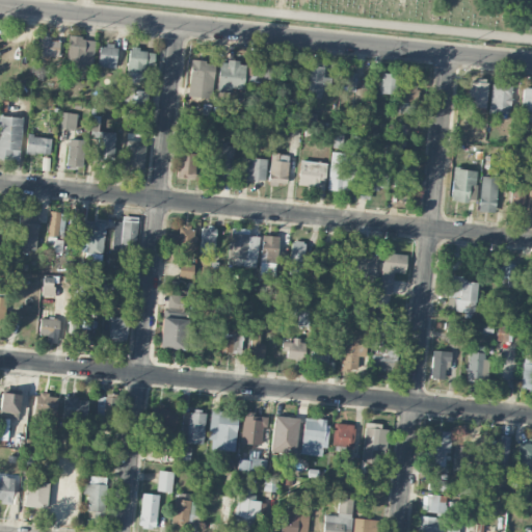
[(37,58),(58,58),(59,38),(37,37),(37,58)]
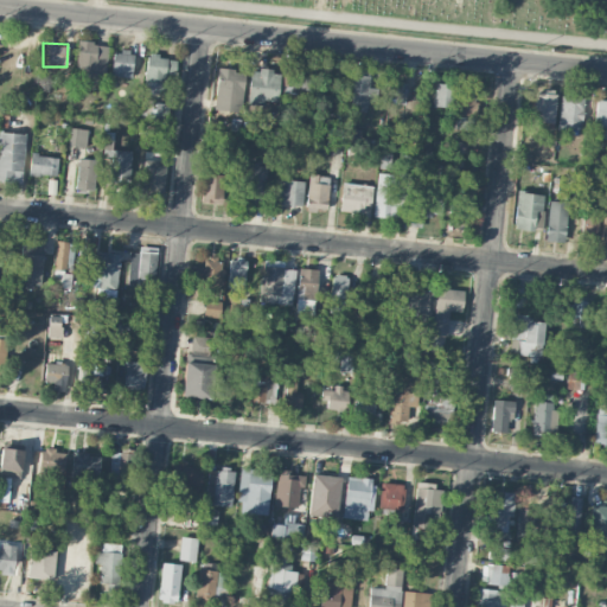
[(106,77),(107,44),(78,43),(77,76),(106,77)]
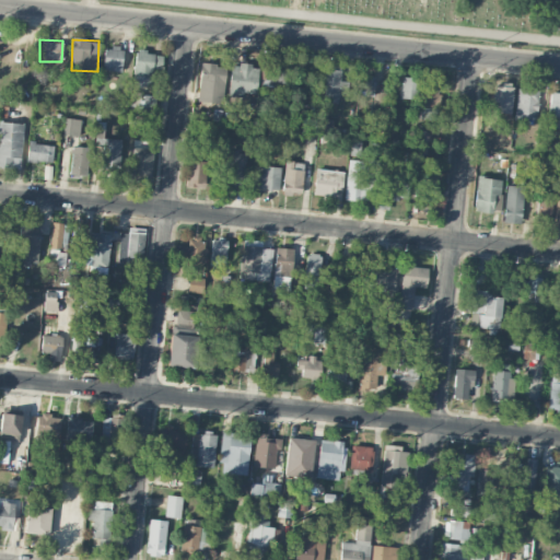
[(123,71),(123,48),(104,47),(103,70),(123,71)]
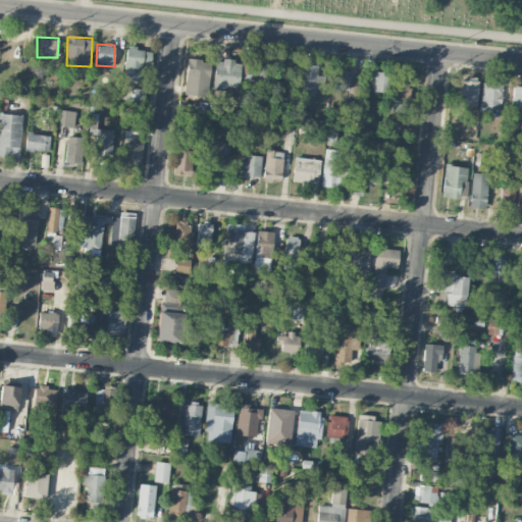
[(141,82),(143,62),(151,62),(152,50),(126,48),(123,81),(141,82)]
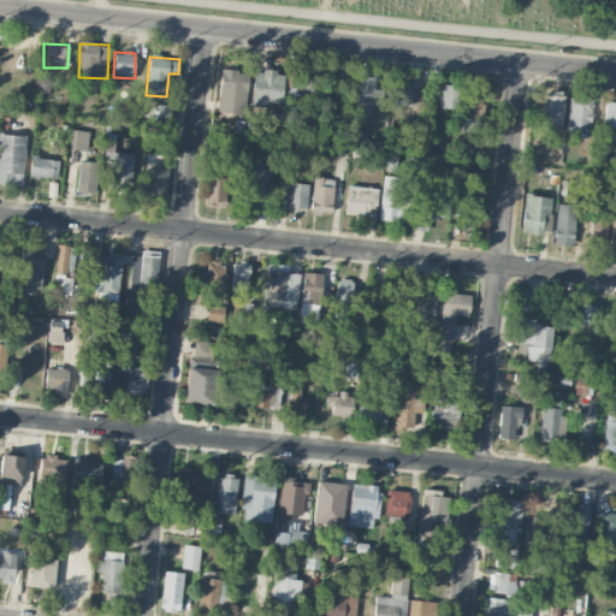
[(243,114),(250,73),(223,70),(215,110),(243,114)]
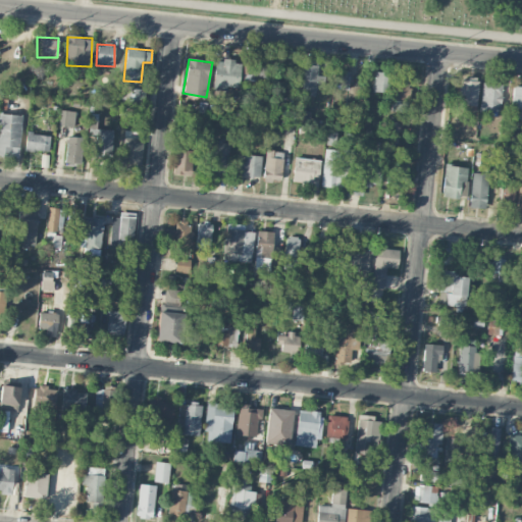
[(214,60),(213,90),(227,91),(227,87),(240,88),(241,61),(214,60)]
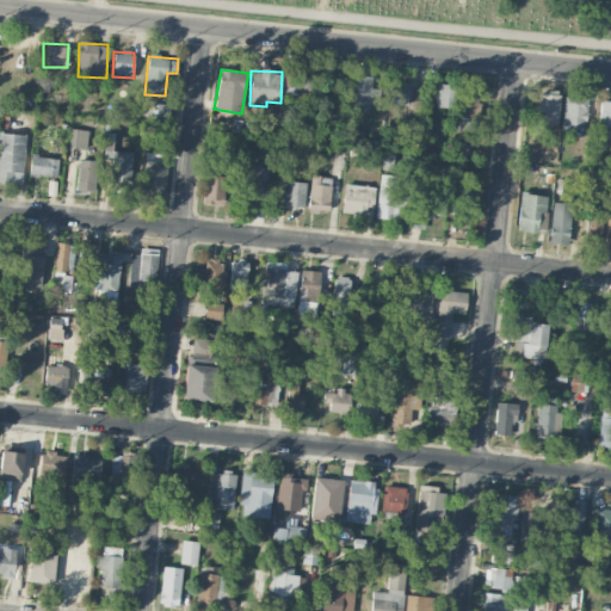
[(371,103),(378,104),(380,90),(371,88),(372,78),(356,75),(351,111),(370,113),(371,103)]
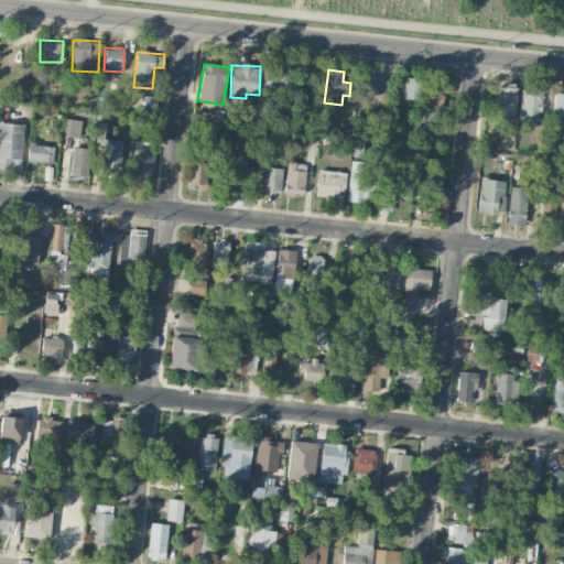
[(376,97),(378,77),(360,76),(359,96),(376,97)]
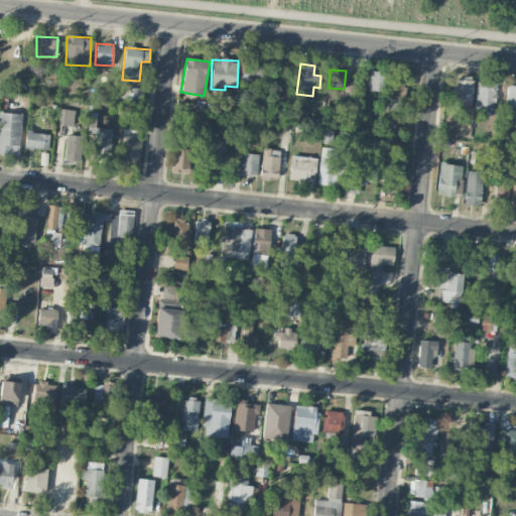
[(384,91),(385,72),(369,72),(369,91),(384,91)]
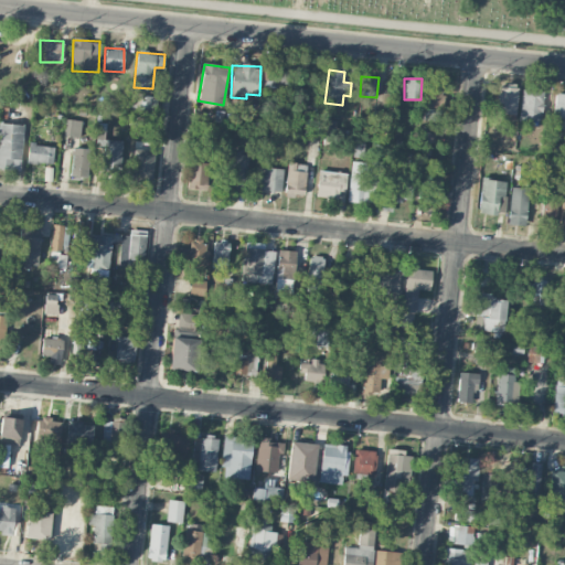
[(424,120),(441,121),(443,84),(425,83),(424,120)]
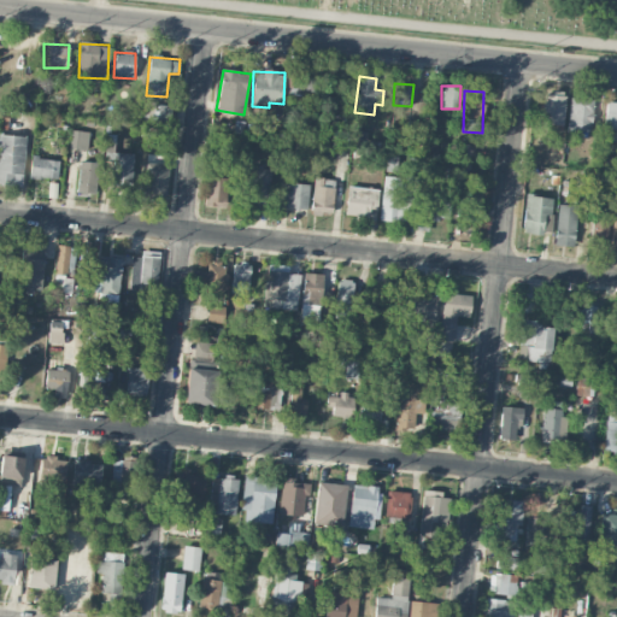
[(564,93),(544,93),(542,124),(563,125),(564,93)]
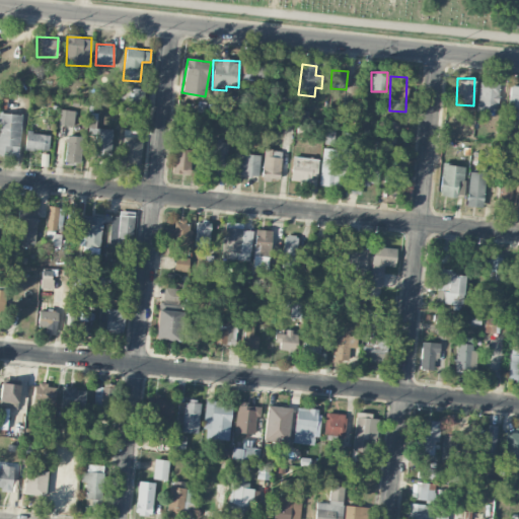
[(478,112),(498,113),(499,82),(479,82),(478,112)]
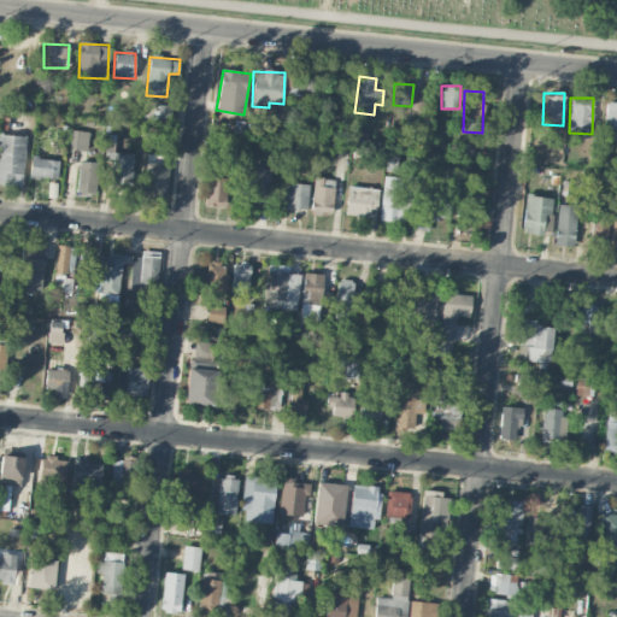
[(604,141),(616,141),(616,101),(605,101),(604,141)]
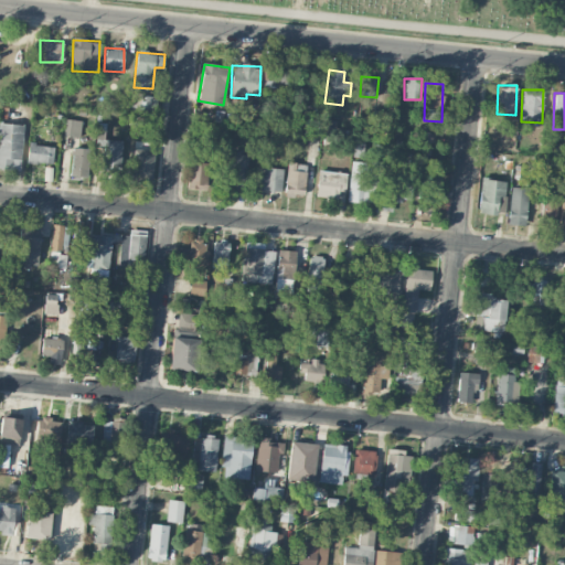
[(81,120),(65,119),(64,136),(81,137),(81,120)]
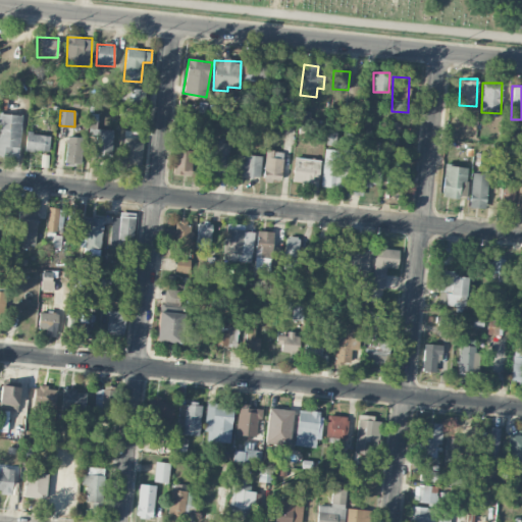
[(0,155),(16,158),(22,116),(0,112),(0,155)]
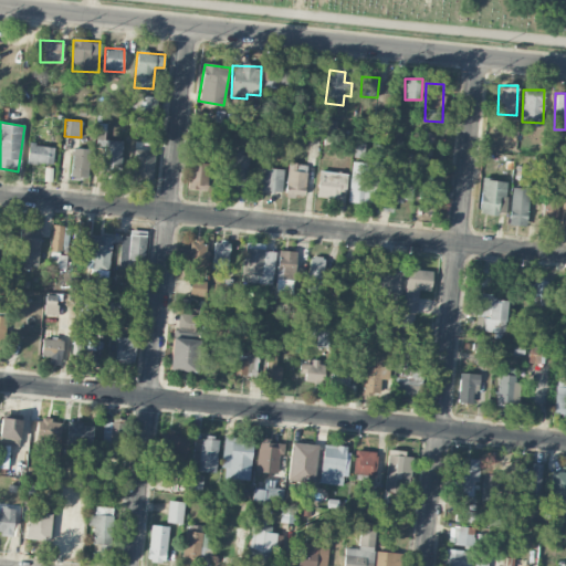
[(122,140),(105,139),(105,130),(96,130),(96,146),(103,147),(102,169),(122,170),(122,140)]
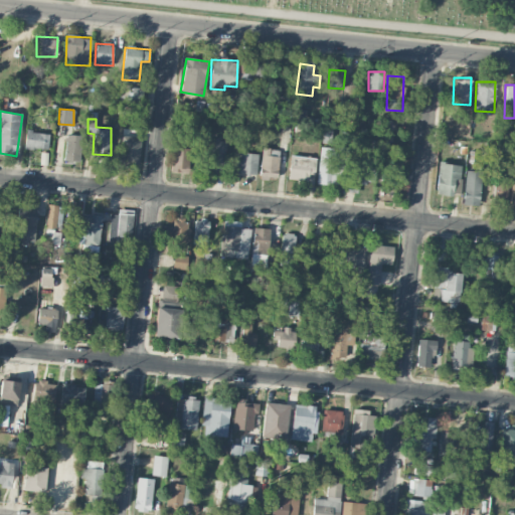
[(48,150),(49,133),(25,131),(24,148),(48,150)]
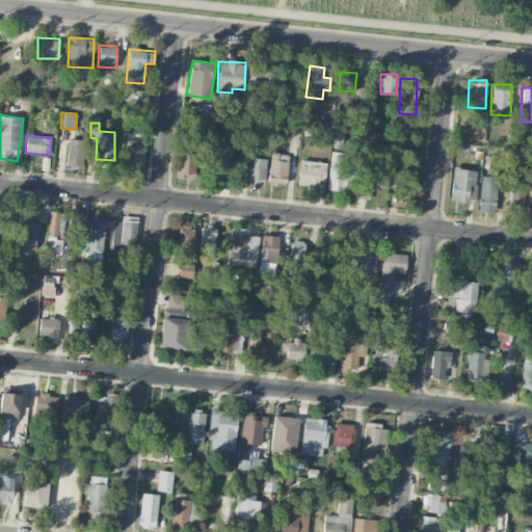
[(83,139),(67,139),(67,166),(84,166),(83,139)]
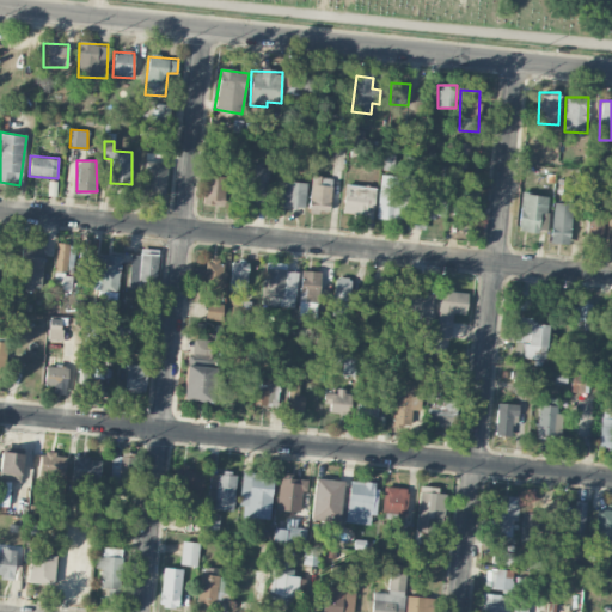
[(243,165),(242,201),(267,202),(268,166),(243,165)]
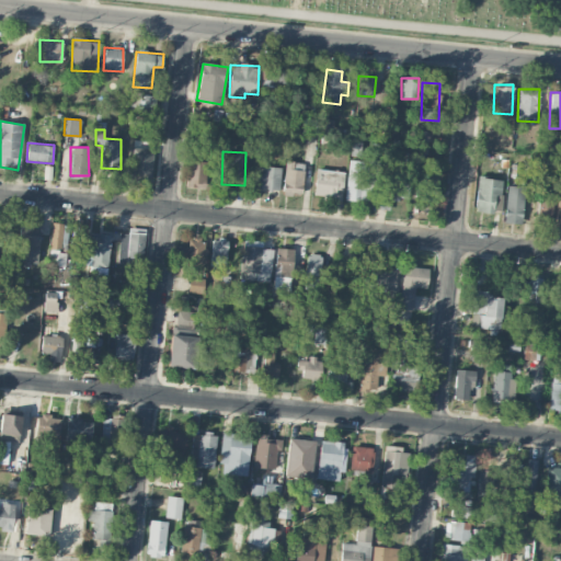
[(345,201),(375,203),(377,161),(347,159),(345,201)]
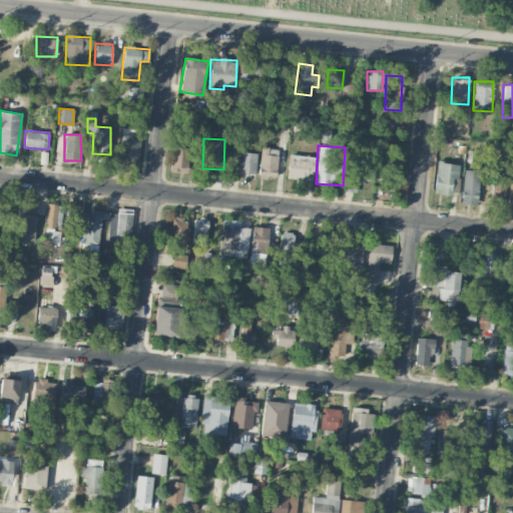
[(189,148),(173,146),(169,170),(186,172),(189,148)]
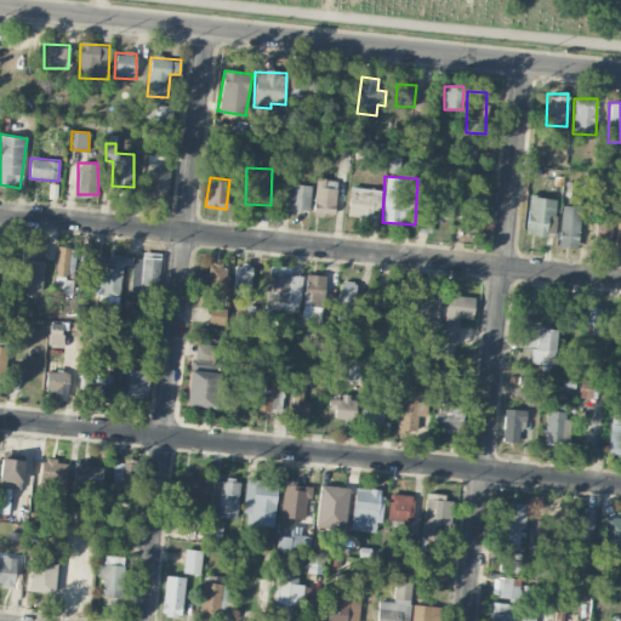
[(336,180),(315,178),(314,212),(335,214),(336,180)]
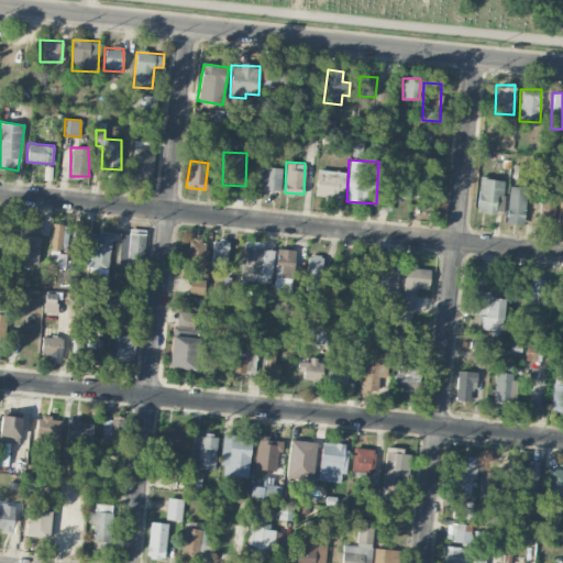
[(263,174),(254,174),(254,189),(280,190),(282,167),(263,167),(263,174)]
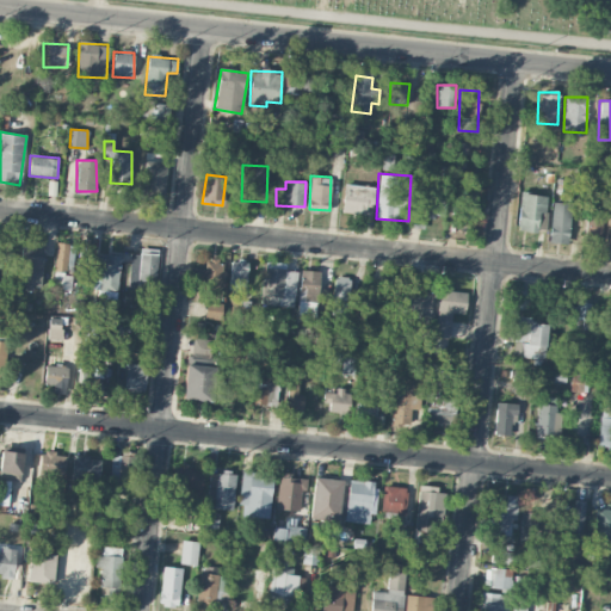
[(341,213),(370,215),(372,187),(344,184),(341,213)]
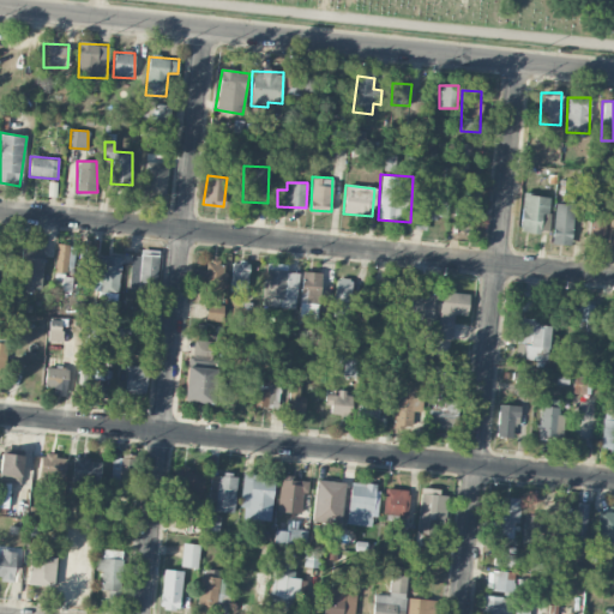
[(416,193),(413,229),(426,230),(427,217),(446,220),(450,190),(428,187),(428,194),(416,193)]
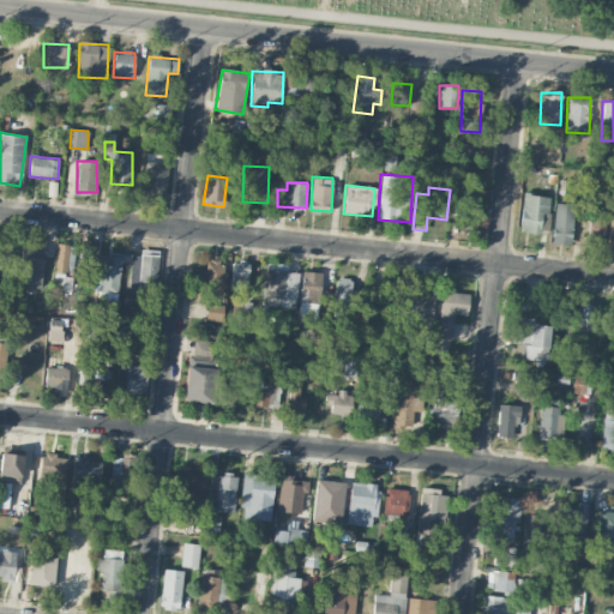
[(541,221),(547,221),(549,196),(522,194),(519,233),(540,234),(541,221)]
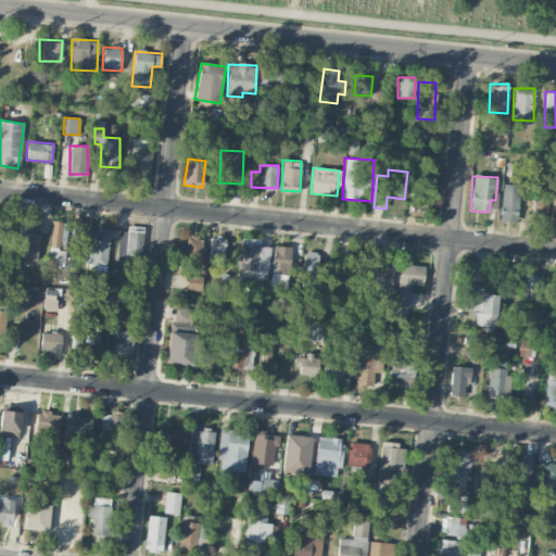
[(498,220),(516,223),(519,186),(503,184),(498,220)]
